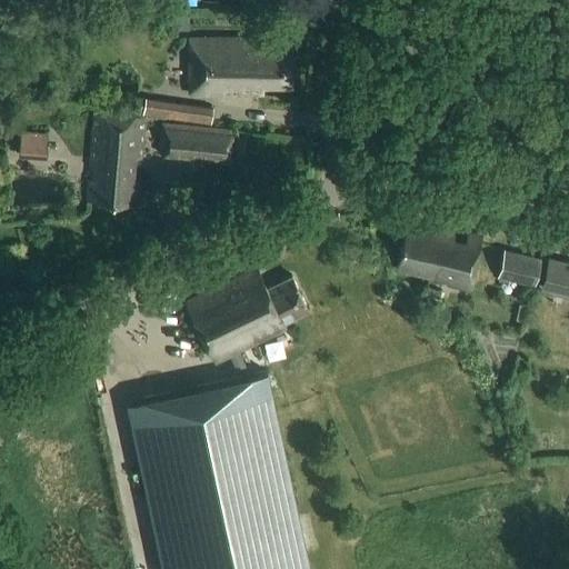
[(259,15),(255,28),(263,30),(268,18),(259,15)]
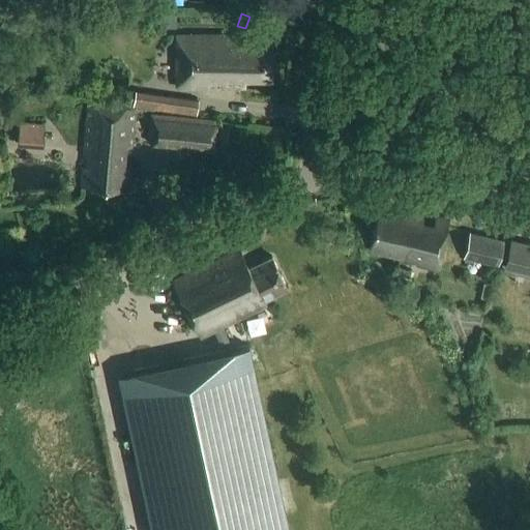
[(272,80),(273,37),(177,35),(176,87),(247,88),(246,80),(272,80)]
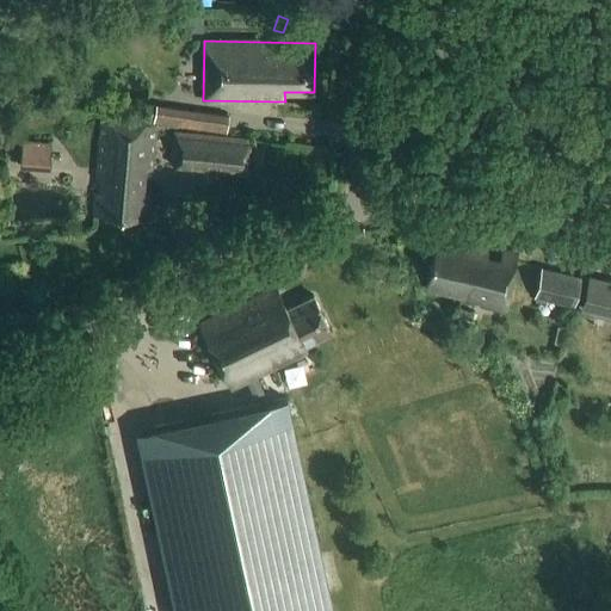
[(155,107),(154,124),(227,134),(229,117),(155,107)]
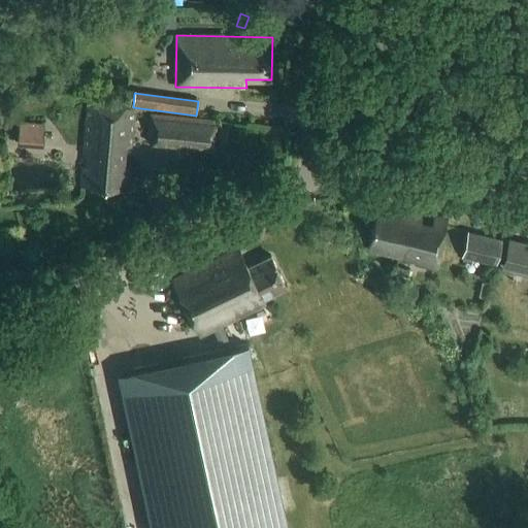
[(124,191),(126,166),(128,146),(132,146),(135,109),(90,105),(81,187),(124,191)]
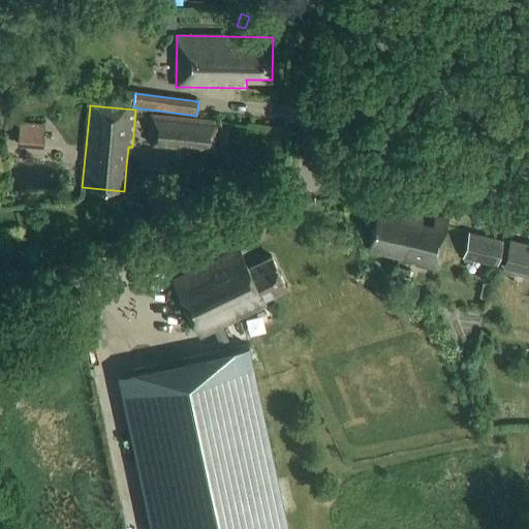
[(219,122),(150,115),(147,143),(151,143),(150,147),(215,154),(219,122)]
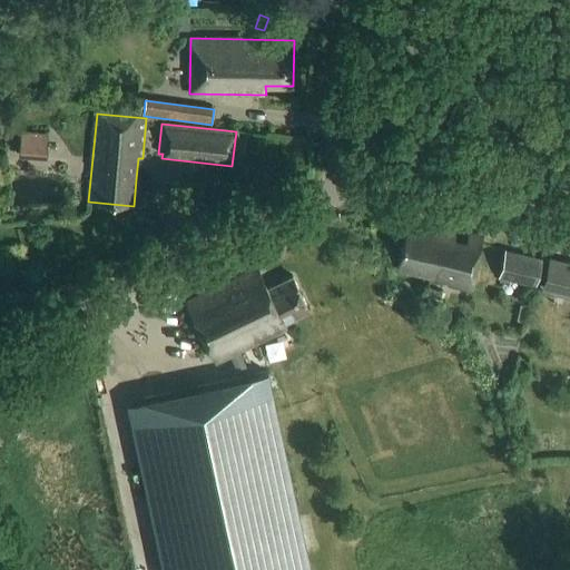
[(48,135),(21,134),(19,159),(47,160),(48,135)]
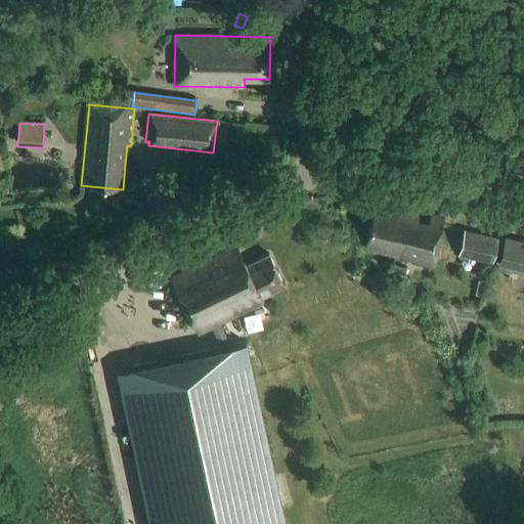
[(435,266),(444,228),(447,218),(434,214),(432,222),(419,219),(420,211),(401,206),(399,215),(376,209),(366,250),(435,266)]
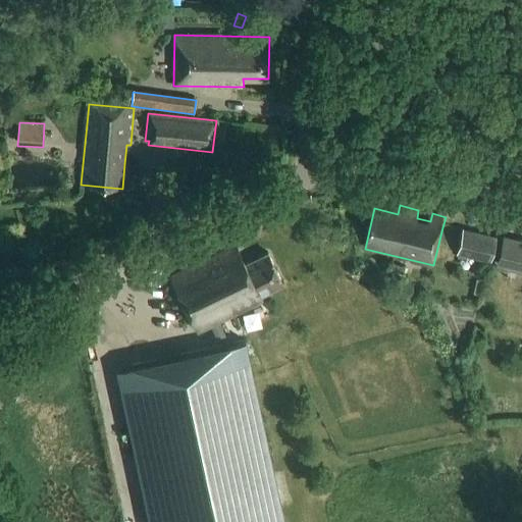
[(496,238),(462,229),(456,256),(489,263),(496,238)]
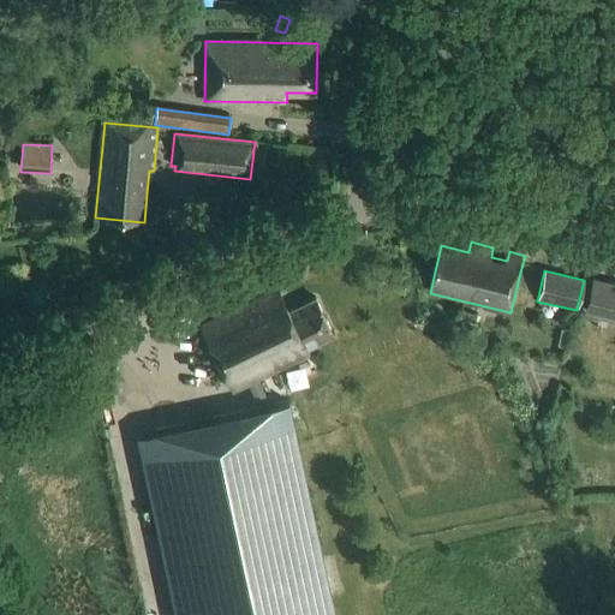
[(614,276),(593,272),(584,315),(614,321),(614,276)]
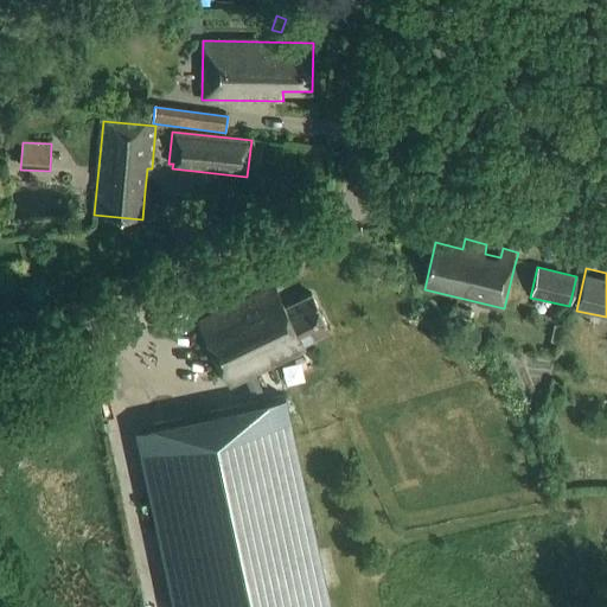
[(305,344),(330,332),(312,293),(286,305),(275,283),(198,318),(228,383),(307,349),(305,344)]
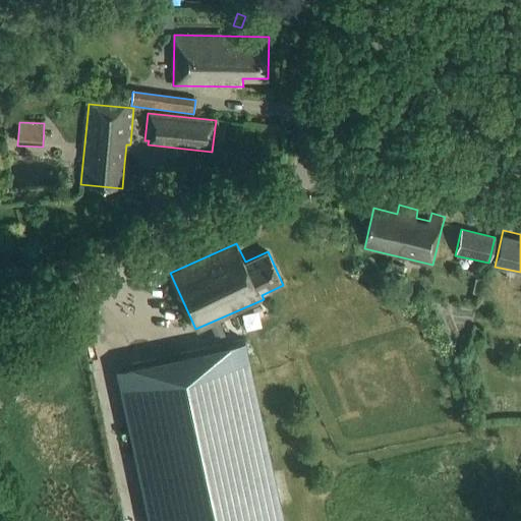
[(404,267),(391,264),(388,273),(401,276),(404,267)]
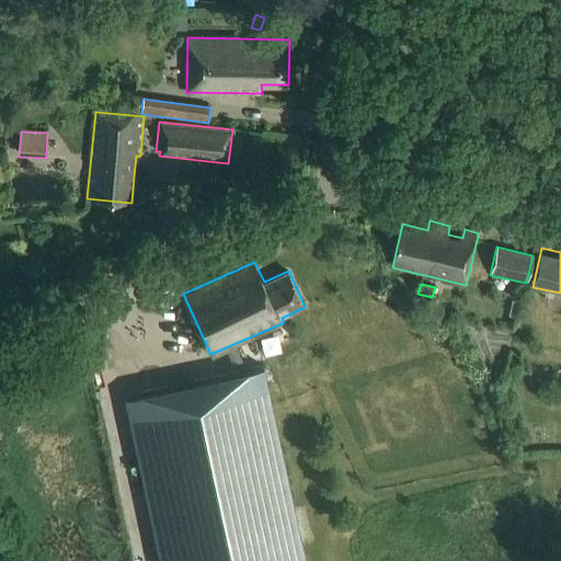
[(522,302),(512,300),(508,315),(518,317),(522,302)]
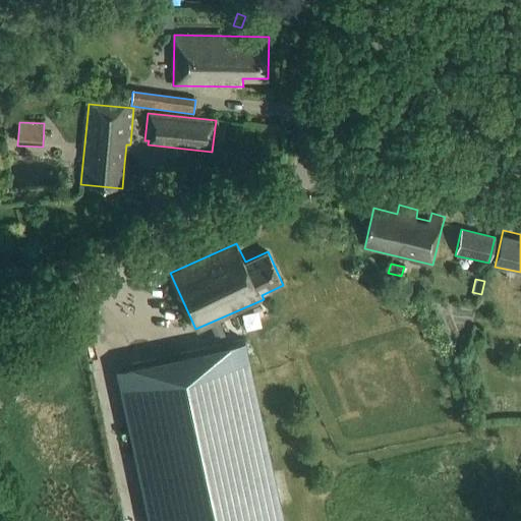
[(283,520),(245,341),(131,365),(165,520),(283,520)]
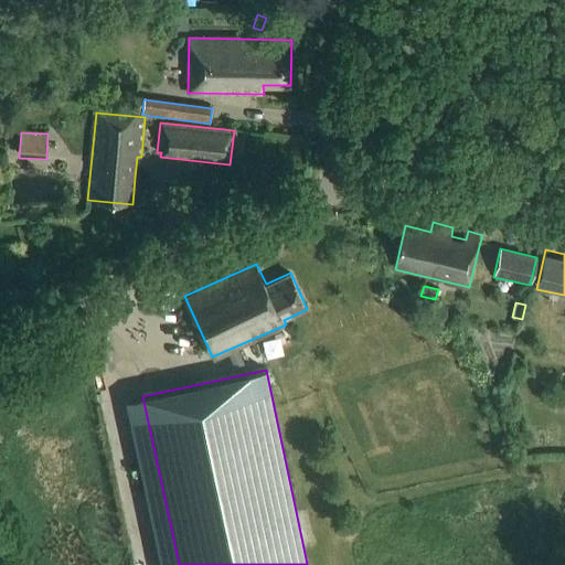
[(505,381),(503,391),(512,393),(514,383),(505,381)]
